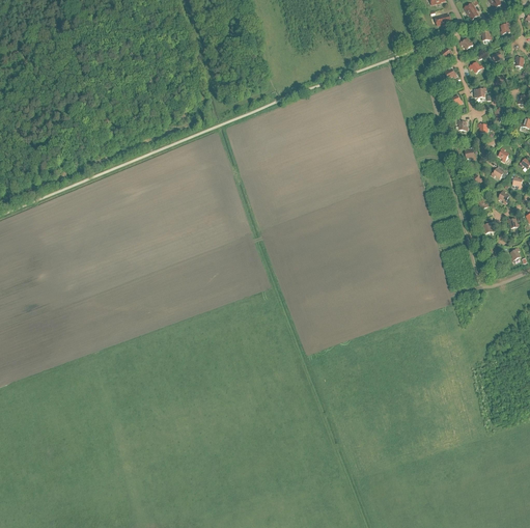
[(471,2),(464,6),(469,14),(472,18),(477,15),(474,10),(476,9),(471,2)]
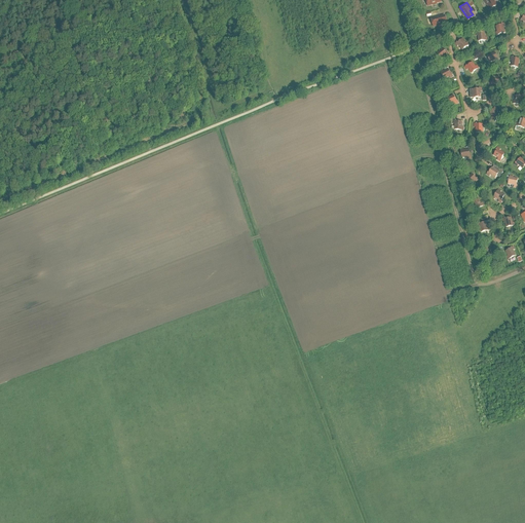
[(439,13),(430,15),(433,24),(441,22),(441,21),(445,20),(444,13),(439,14),(439,13)]
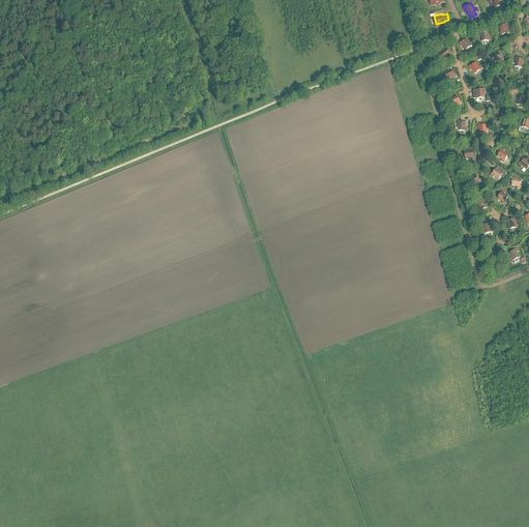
[(507,21),(505,22),(505,23),(499,25),(500,29),(499,30),(499,32),(507,30),(506,25),(507,24),(507,21)]
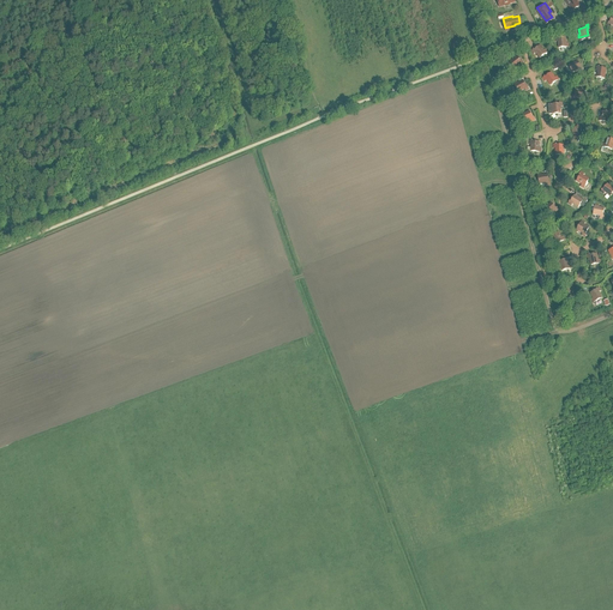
[(557,38),(558,44),(568,43),(568,41),(565,41),(564,35),(557,36),(557,35),(554,35),(556,38),(557,38)]
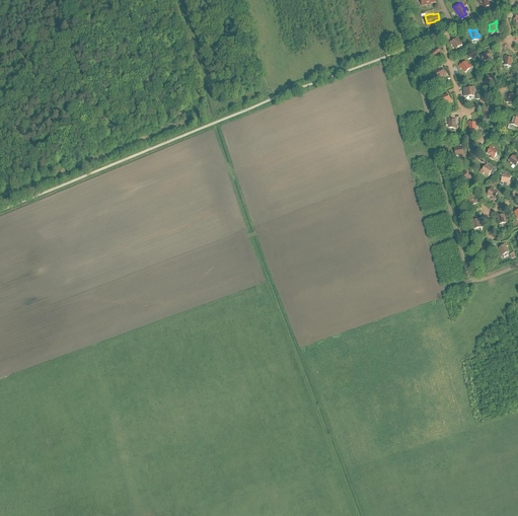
[(455,37),(450,41),(450,40),(448,41),(450,43),(451,42),(455,47),(462,42),(460,40),(458,41),(455,37)]
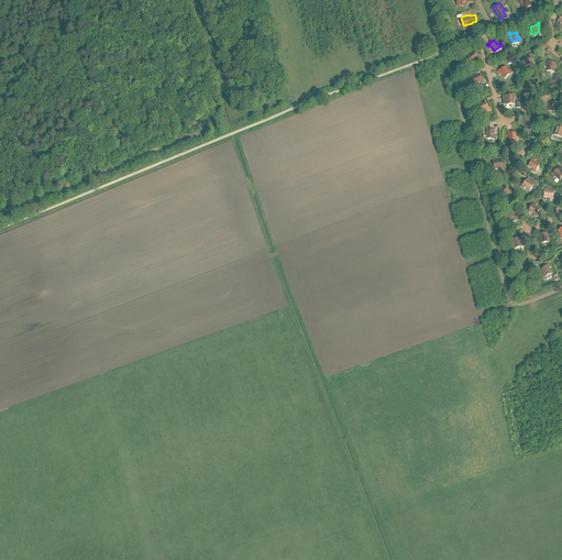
[(465,53),(471,61),(476,56),(477,57),(480,56),(478,54),(477,55),(473,50),(469,53),(467,52),(465,53)]
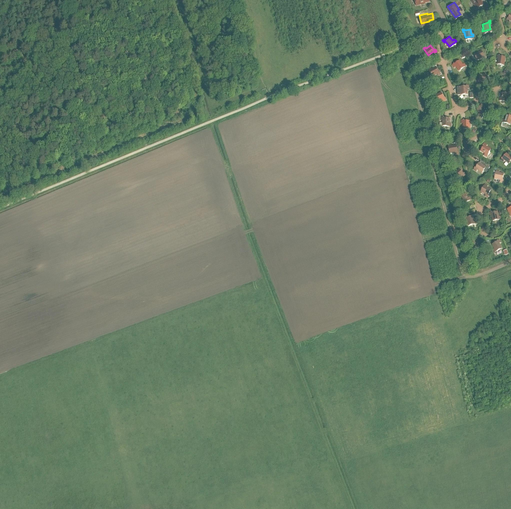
[(473,50),(476,58),(481,55),(482,57),(485,56),(484,54),(483,54),(481,49),(476,51),(475,49),(473,50)]
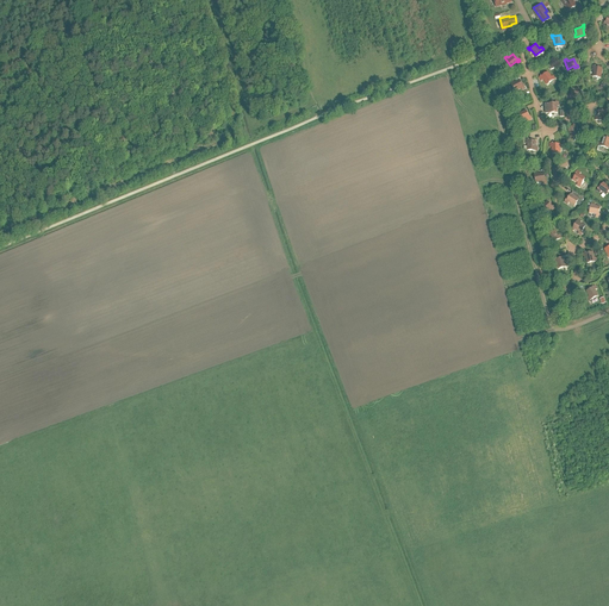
[(591,67),(592,67),(591,74),(600,75),(601,66),(594,64),(594,63),(591,63),(591,67)]
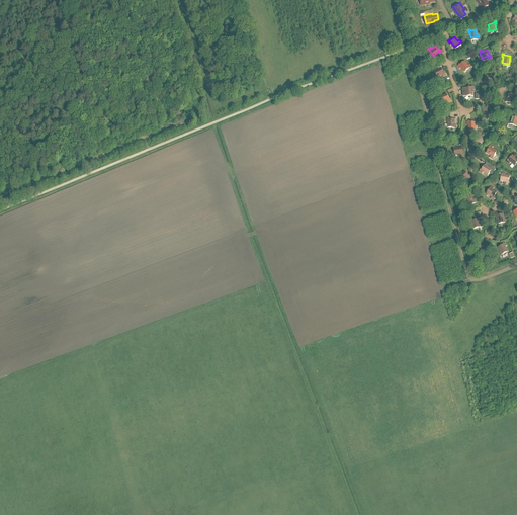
[(458,66),(460,65),(463,70),(470,65),(468,62),(467,63),(464,59),(459,63),(458,62),(456,64),(458,66)]
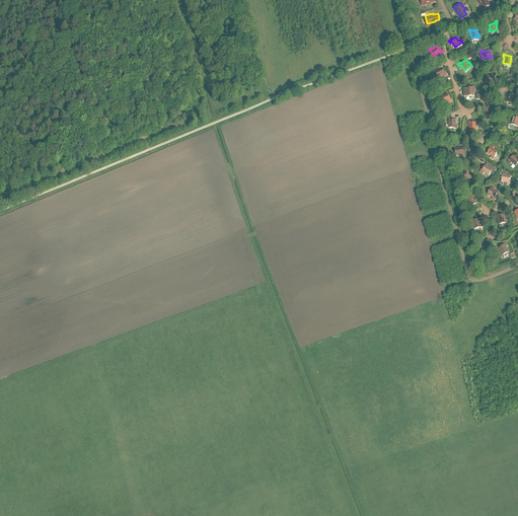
[(444,71),(441,66),(437,68),(436,67),(433,68),(437,75),(442,73),(443,74),(446,73),(445,71),(444,71)]
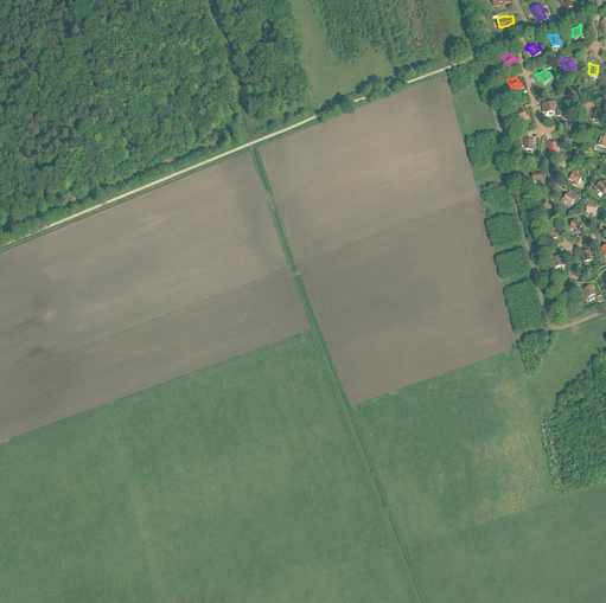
[(566,95),(569,95),(569,94),(576,95),(578,84),(574,84),(574,87),(568,85),(567,92),(566,92),(566,95)]
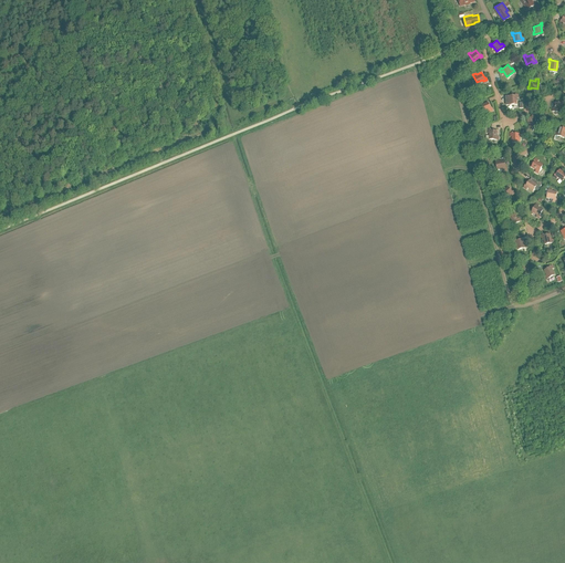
[(505,94),(504,94),(505,103),(506,103),(515,102),(515,95),(518,95),(518,92),(515,92),(515,93),(508,94),(505,94)]
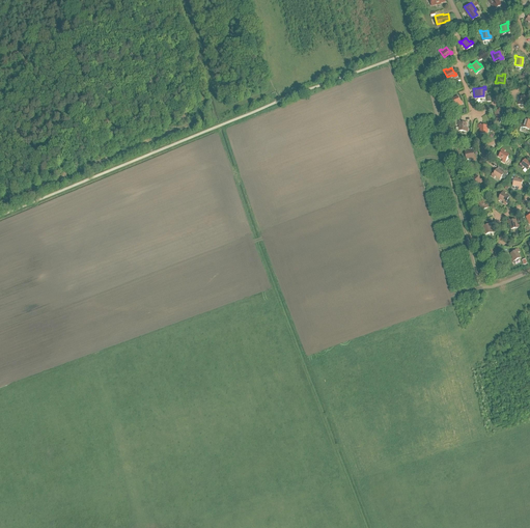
[(449,95),(452,104),(457,101),(458,103),(462,101),(461,100),(459,100),(456,93),(452,96),(451,94),(449,95)]
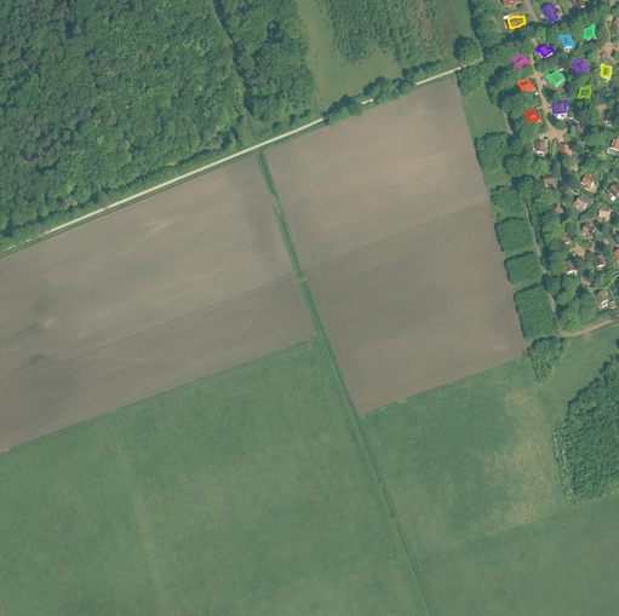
[(606,116),(605,115),(603,119),(613,120),(614,114),(617,114),(617,110),(615,110),(614,111),(607,110),(606,116)]
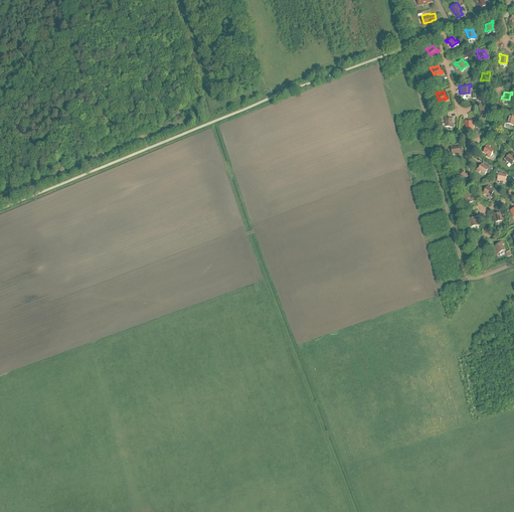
[(485,102),(483,103),(484,104),(479,108),(482,112),(480,113),(482,115),(489,111),(485,106),(487,105),(485,102)]
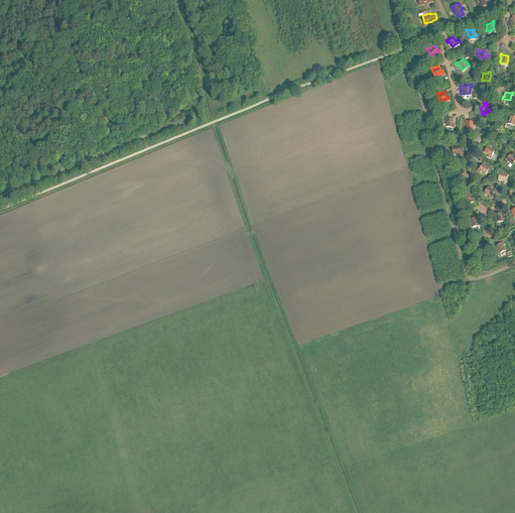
[(505,121),(513,123),(514,117),(514,115),(509,114),(508,118),(506,118),(505,121)]
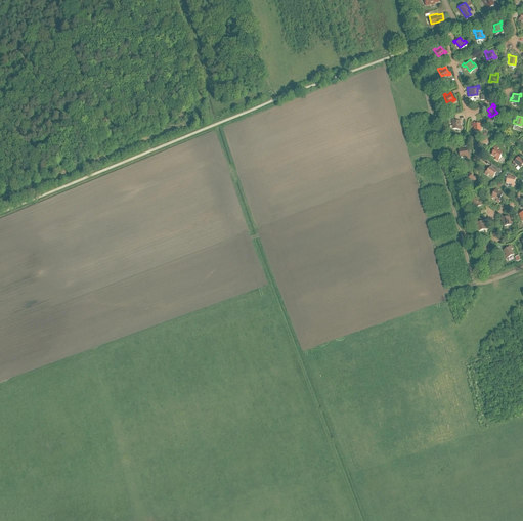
[(450,118),(450,121),(452,121),(452,127),(461,127),(461,124),(459,124),(460,119),(452,119),(452,118),(450,118)]
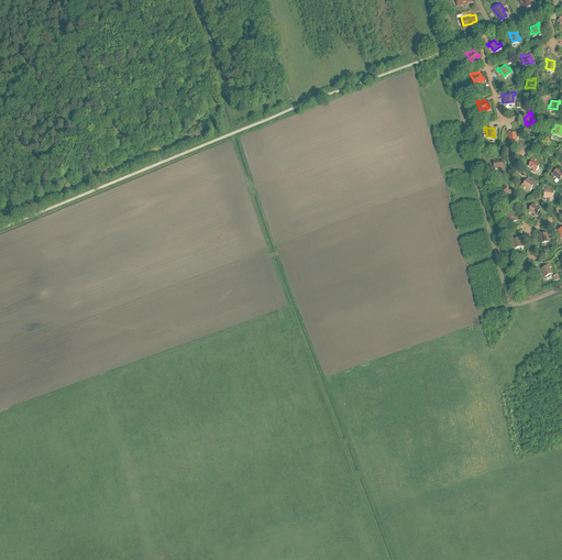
[(507,133),(508,133),(508,140),(516,140),(516,131),(509,131),(509,130),(507,130),(507,133)]
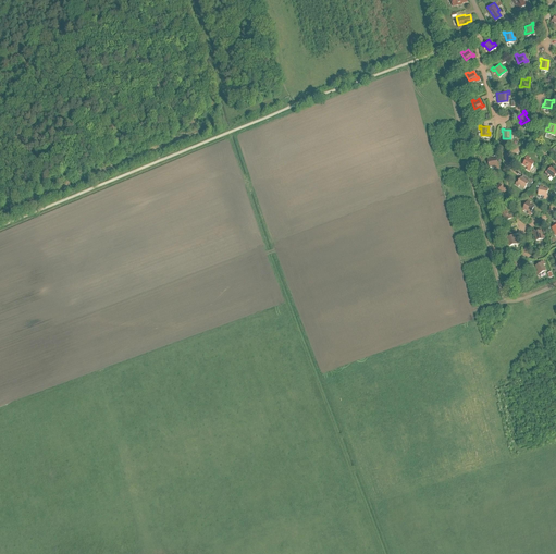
[(526,156),(522,162),(527,164),(526,167),(529,168),(533,160),(528,157),(529,156),(526,154),(524,156),(526,156)]
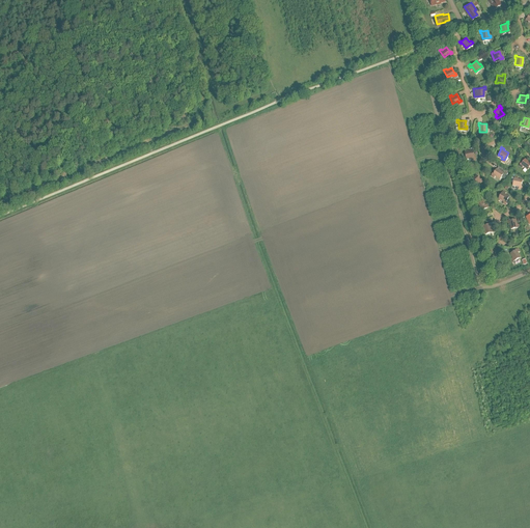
[(472,148),(467,149),(467,147),(464,148),(466,157),(472,156),(472,157),(475,157),(475,155),(473,155),(472,148)]
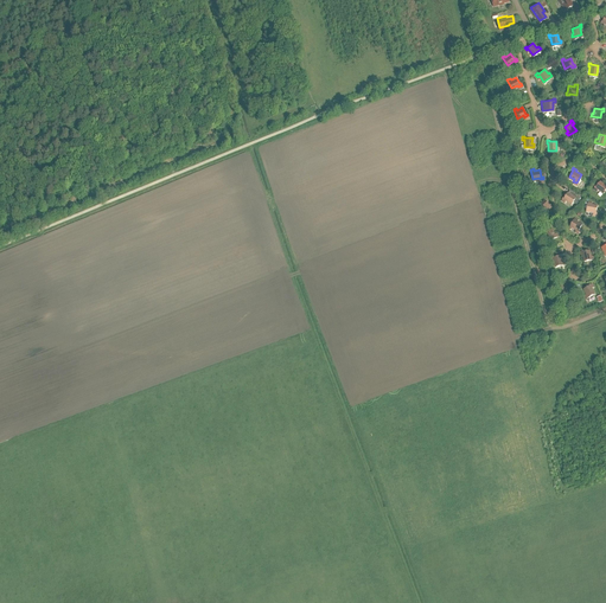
[(597,187),(603,191),(605,185),(605,181),(604,183),(599,179),(595,185),(594,185),(593,186),(595,188),(597,187)]
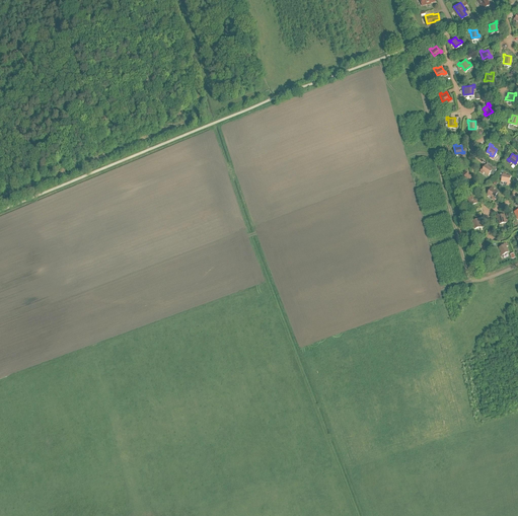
[(481,167),(479,169),(482,171),(483,169),(488,172),(490,169),(493,171),(496,167),(487,161),(486,163),(485,163),(482,168),(481,167)]
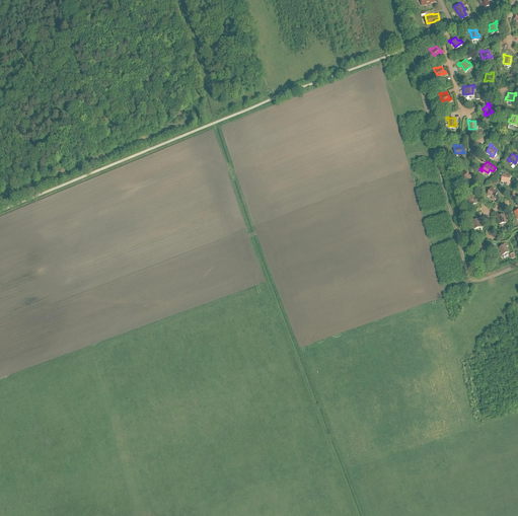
[(460,172),(459,171),(457,173),(463,179),(467,175),(468,176),(470,174),(469,173),(468,174),(464,169),(460,172)]
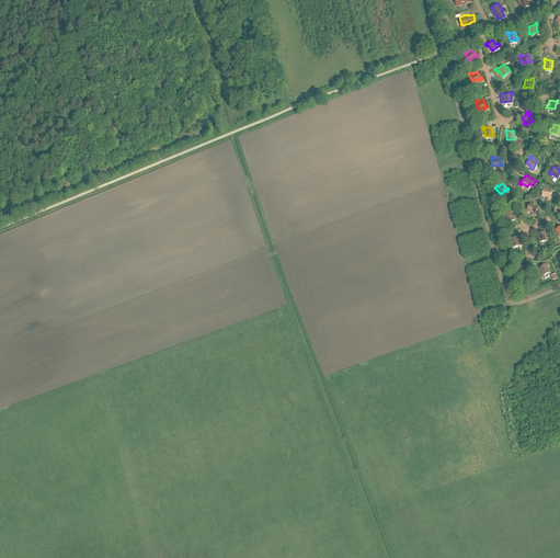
[(547,196),(550,197),(551,195),(549,195),(551,188),(546,188),(546,185),(543,184),(541,193),(548,195),(547,196)]
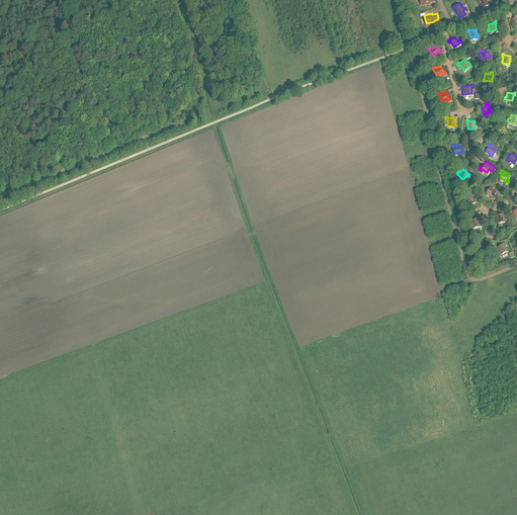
[(490,184),(486,191),(491,194),(490,196),(493,197),(494,195),(493,195),(496,189),(492,187),(492,185),(490,184)]
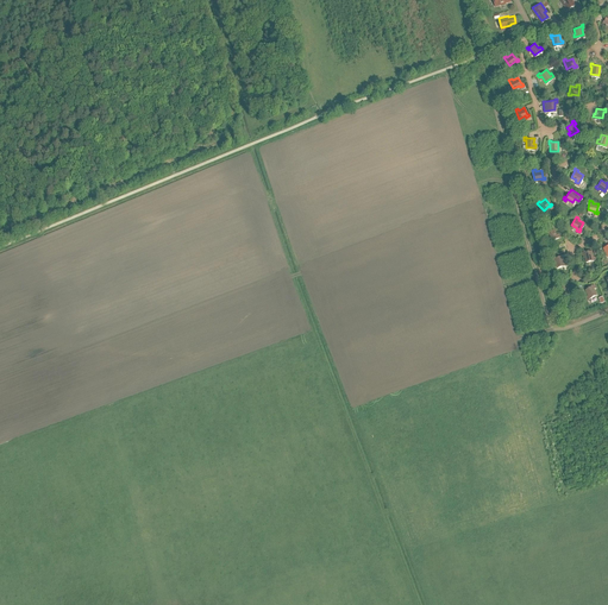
[(552,227),(546,232),(545,231),(544,232),(546,234),(547,234),(551,239),(559,234),(558,232),(556,233),(552,227)]
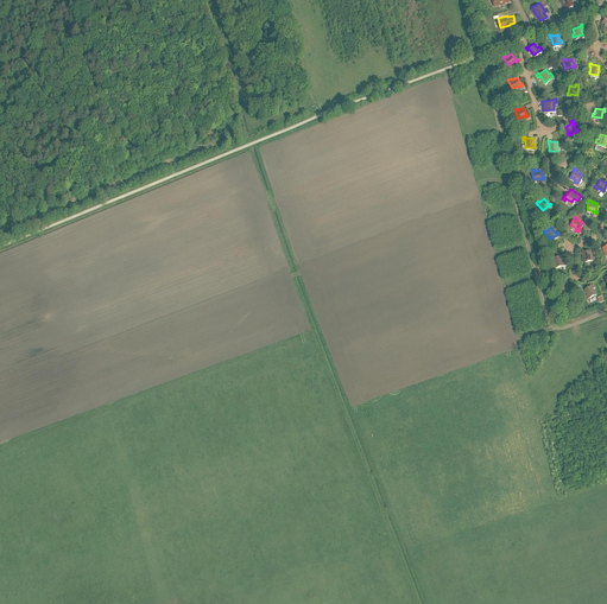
[(580,249),(581,253),(583,253),(585,259),(594,258),(593,254),(592,254),(590,249),(582,250),(582,249),(580,249)]
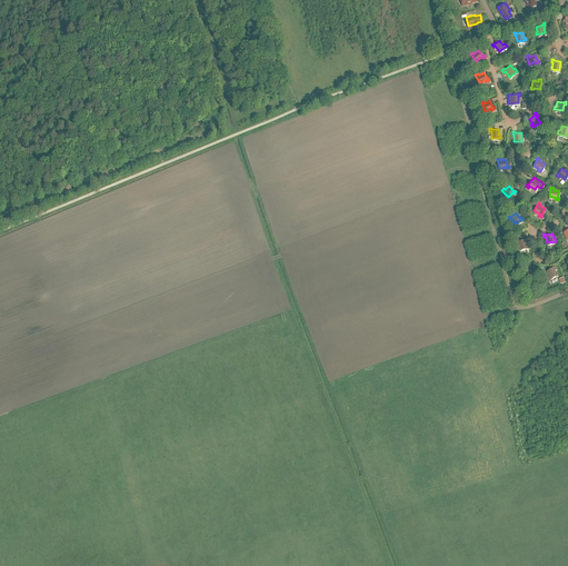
[(518,242),(519,248),(528,246),(528,242),(526,244),(525,238),(518,240),(517,239),(515,239),(516,242),(518,242)]
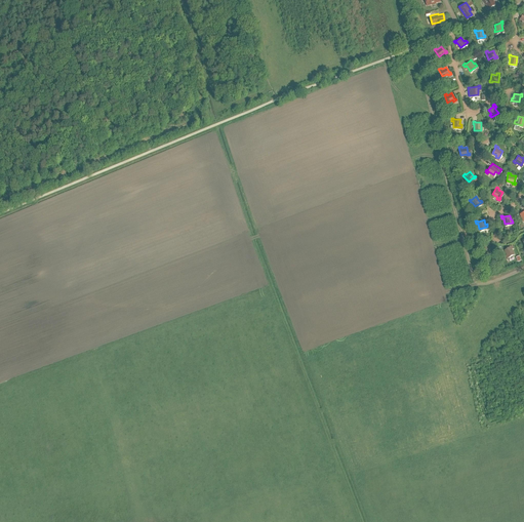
[(504,248),(507,253),(505,253),(506,256),(514,252),(511,247),(512,246),(511,243),(509,244),(510,245),(504,248)]
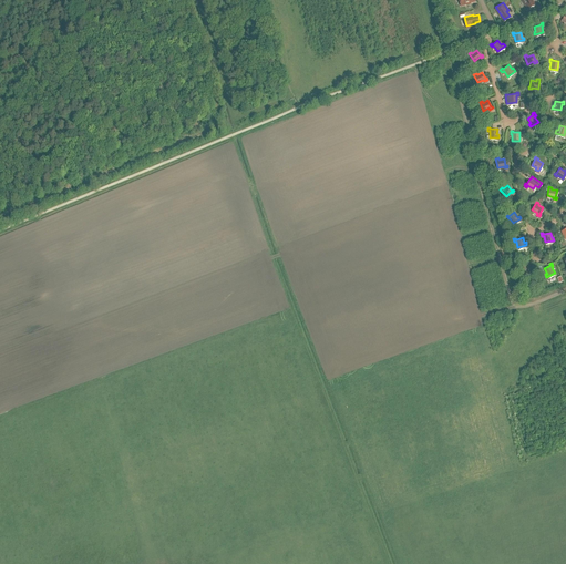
[(521,268),(524,274),(532,270),(531,268),(528,268),(526,264),(521,266),(520,265),(517,266),(520,269),(521,268)]
